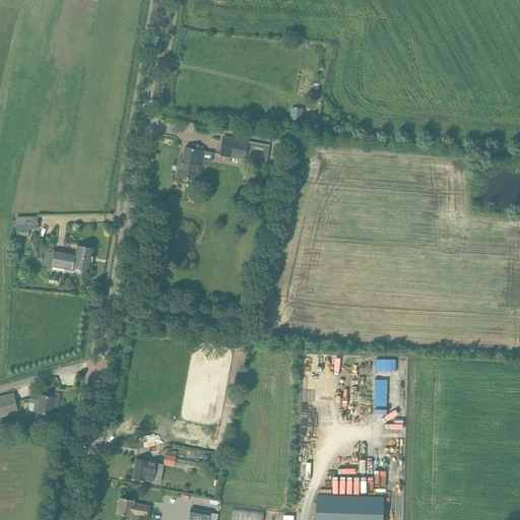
[(293,108),(290,120),(301,121),(302,109),(293,108)]
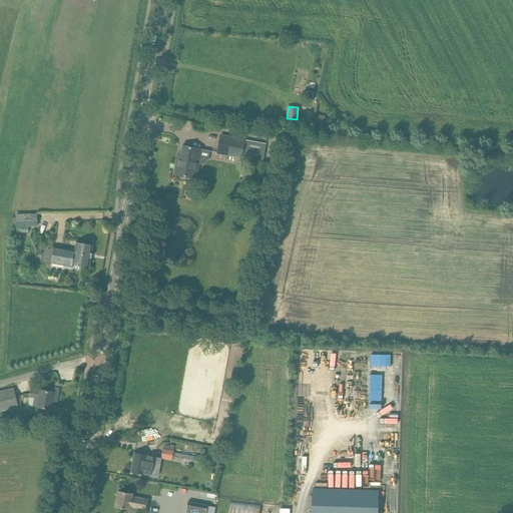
[(325,116),(316,114),(315,122),(324,124),(325,116)]
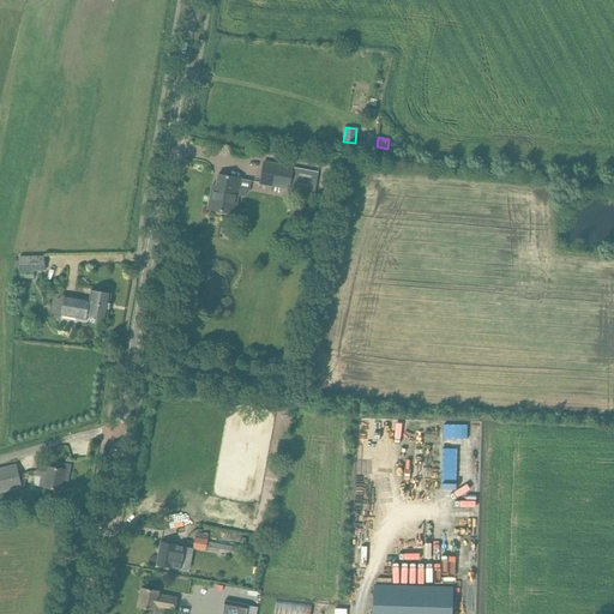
[(289,191),(294,169),(264,163),(260,185),(289,191)]
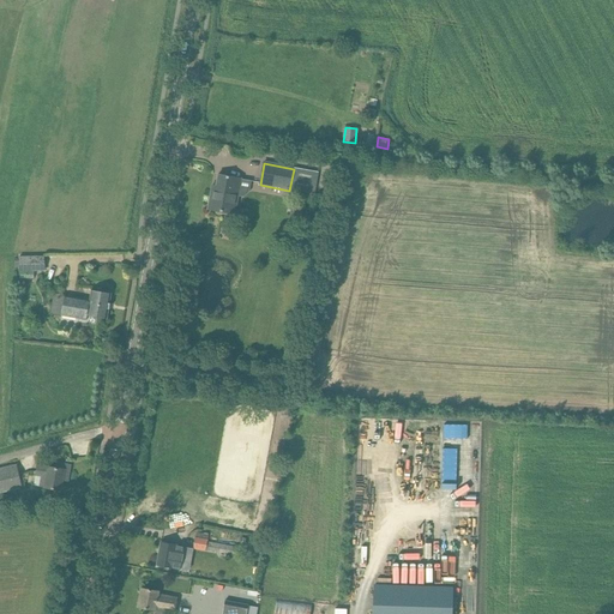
[(235,214),(241,179),(218,174),(215,193),(217,193),(215,210),(235,214)]
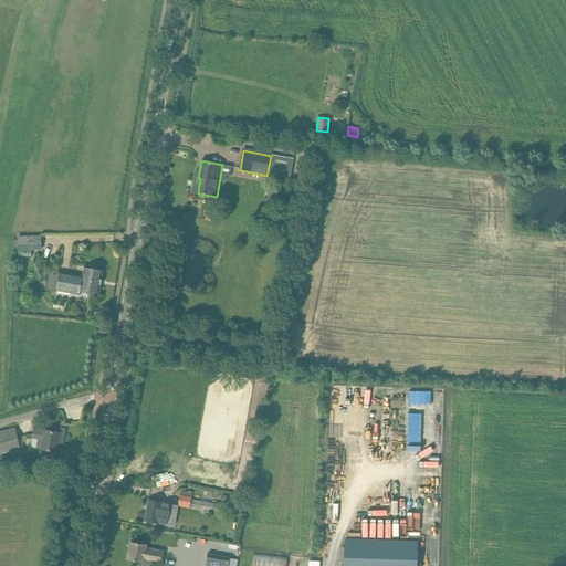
[(41,249),(41,237),(17,238),(18,250),(41,249)]
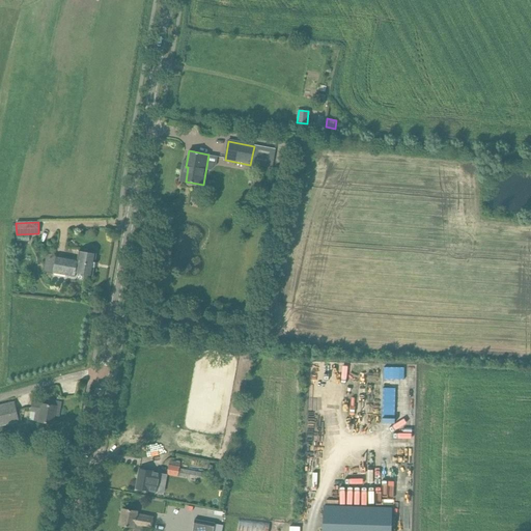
[(47,254),(45,262),(54,264),(52,273),(64,275),(75,277),(76,273),(92,276),(96,254),(86,252),(79,251),(77,259),(72,258),(55,255),(47,254)]
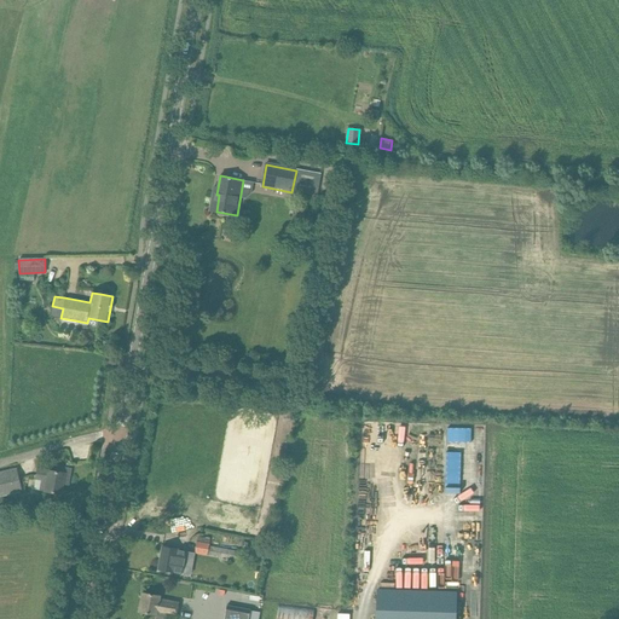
[(35,479),(35,480),(41,481),(39,491),(50,492),(62,495),(63,485),(68,486),(71,469),(57,467),(56,472),(48,470),(36,469),(35,479)]
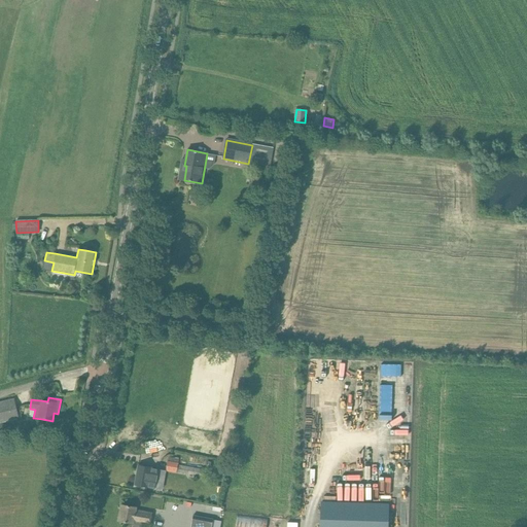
[(0,422),(19,419),(14,399),(0,401),(0,422)]
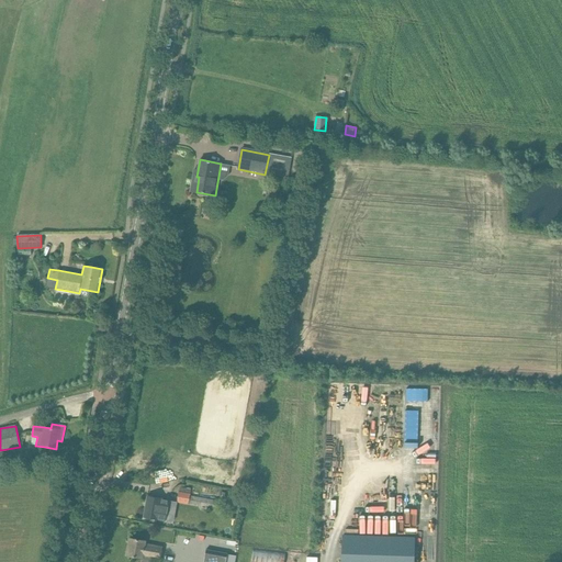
[(7,473),(18,472),(17,463),(6,463),(7,473)]
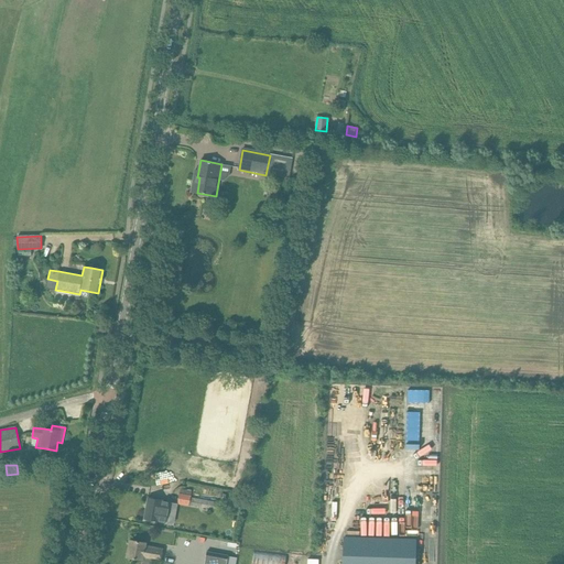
[(324,485),(332,486),(334,473),(326,472),(324,485)]
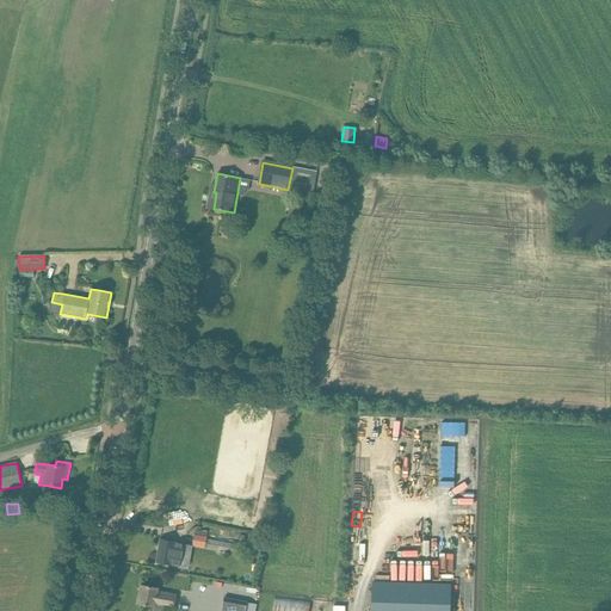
[(235,551),(236,544),(207,539),(208,532),(195,530),(192,545),(205,548),(205,547),(235,551)]
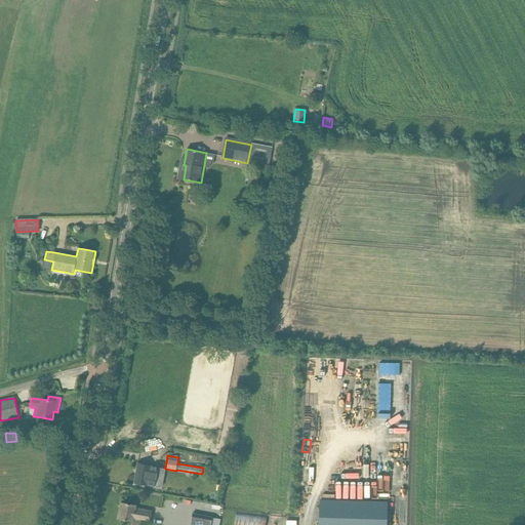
[(395,478),(395,458),(379,458),(379,477),(395,478)]
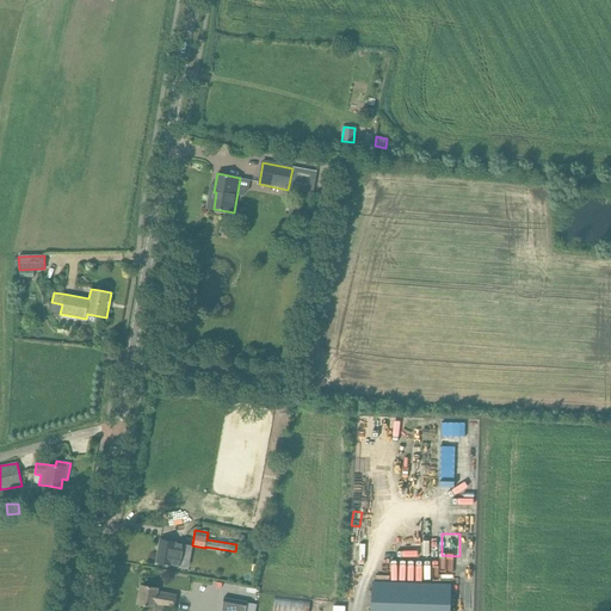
[(257,537),(254,553),(265,554),(267,539),(257,537)]
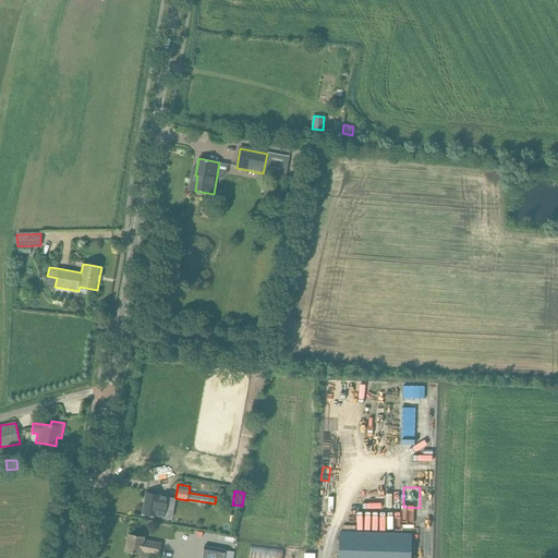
[(146,493),(143,513),(154,516),(155,516),(164,517),(165,508),(167,496),(157,495),(146,493)]
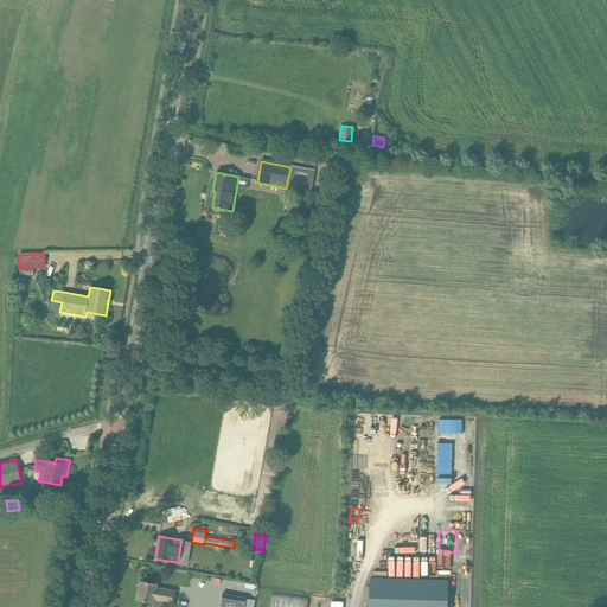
[(446,606),(447,581),(369,579),(368,606),(446,606)]
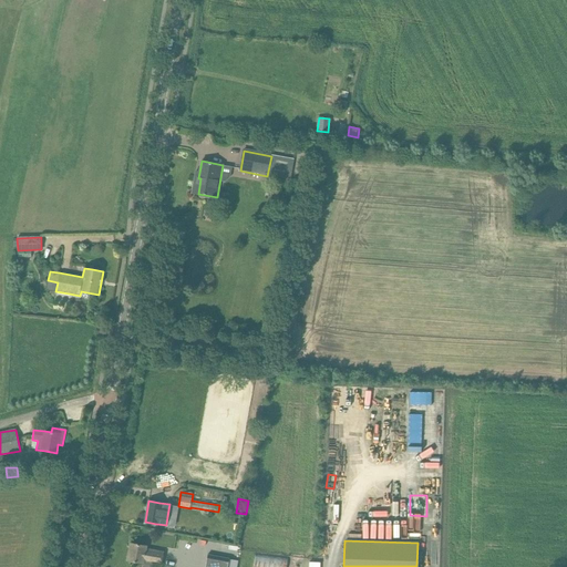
[(146,546),(131,544),(127,560),(143,564),(144,562),(162,565),(164,552),(145,548),(146,546)]
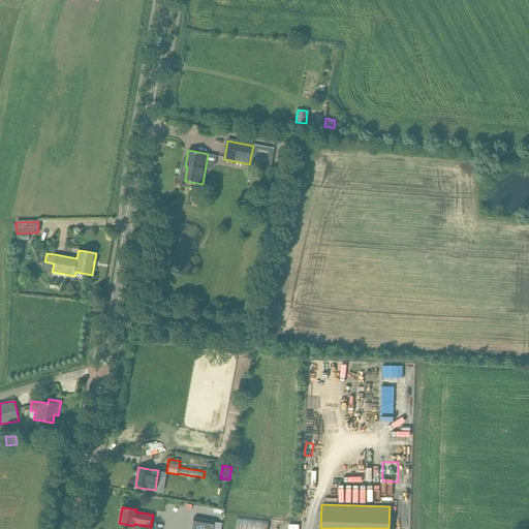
[(193,518),(191,528),(212,528),(214,522),(193,518)]
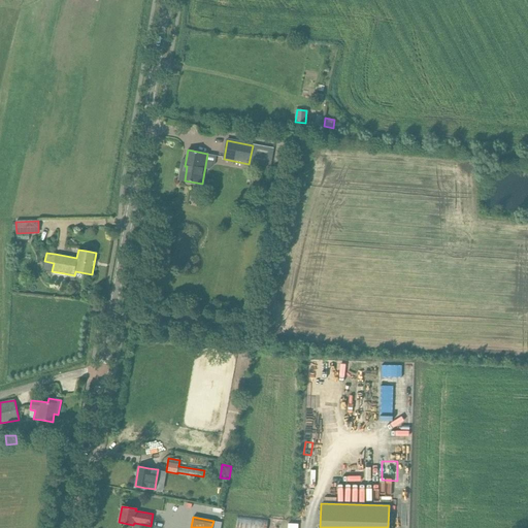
[(266,527),(268,519),(238,517),(235,527),(266,527)]
